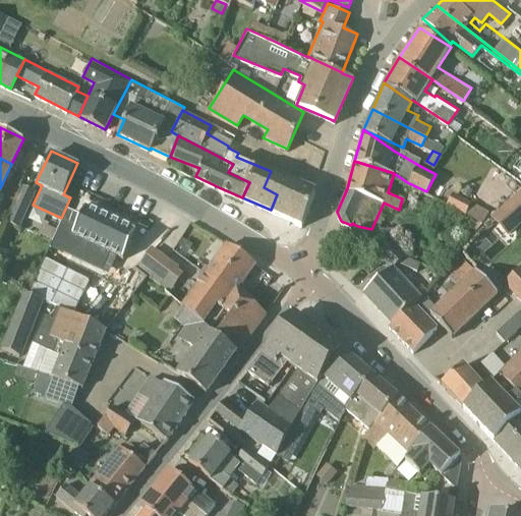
[(315,190),(297,182),(271,171),(264,187),(277,194),(271,210),(302,224),(315,190)]
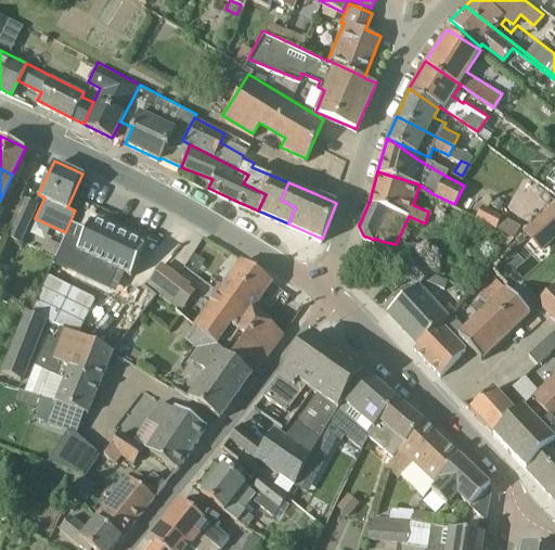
[(25,195),(8,232),(20,238),(37,202),(25,195)]
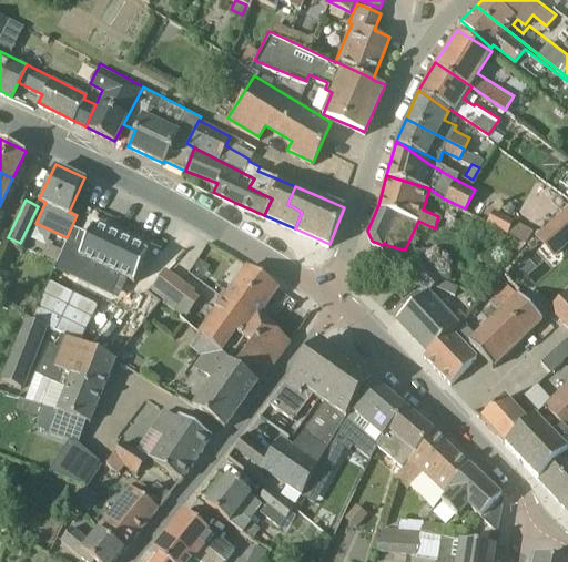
[(554,254),(567,241),(567,203),(538,230),(535,233),(554,254)]
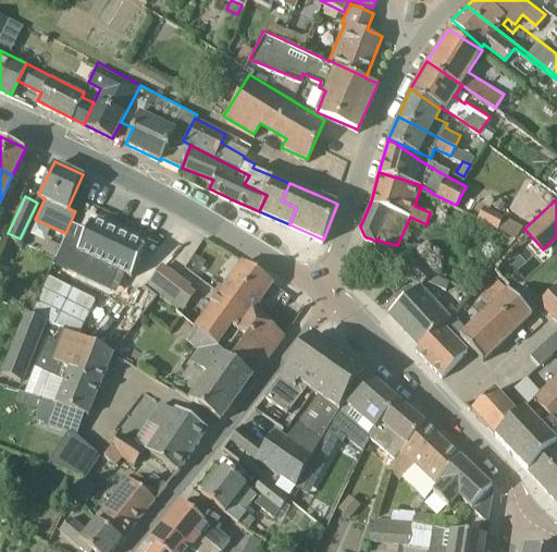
[(485,205),(481,216),(519,233),(523,222),(485,205)]
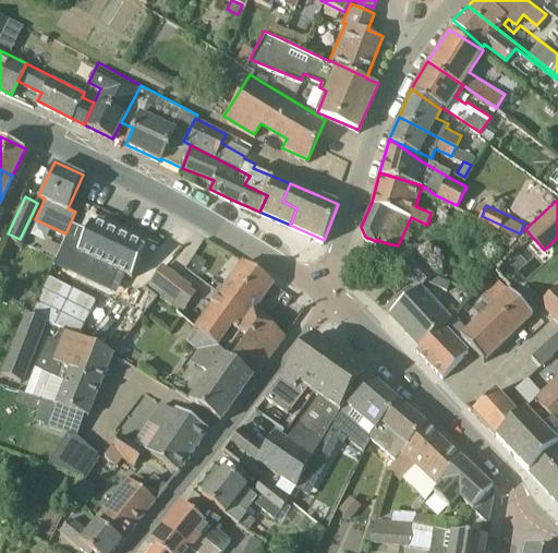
[(126,227),(89,209),(76,237),(113,254),(126,227)]
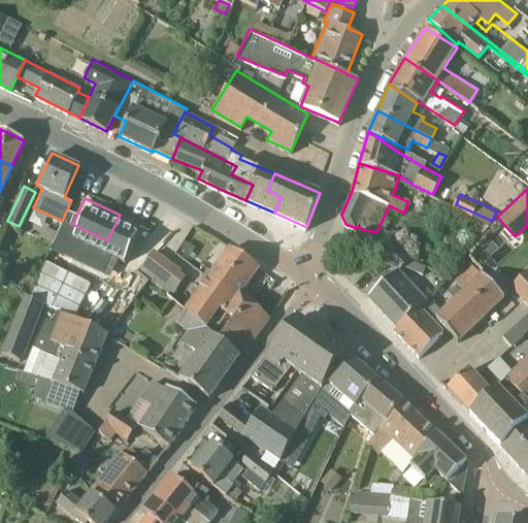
[(396,241),(376,232),(362,229),(355,243),(387,258),(388,259),(396,241)]
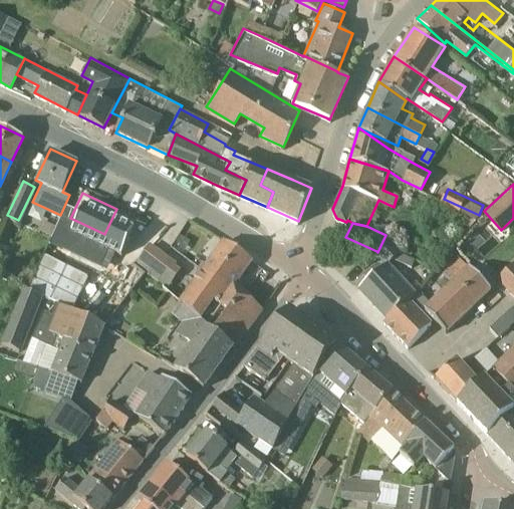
[(387,234),(386,235),(377,252),(386,261),(387,262),(394,257),(412,265),(415,257),(401,250),(387,234)]
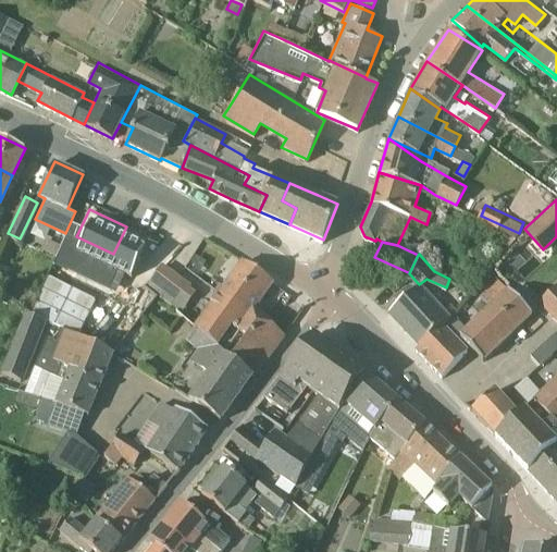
[(238,329),(252,310),(273,281),(243,259),(194,324),(206,334),(223,350),(224,350),(238,329)]
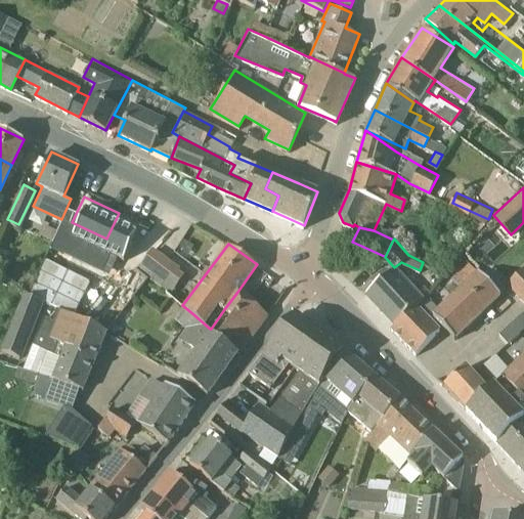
[(136,266),(165,288),(180,267),(154,248),(136,266)]
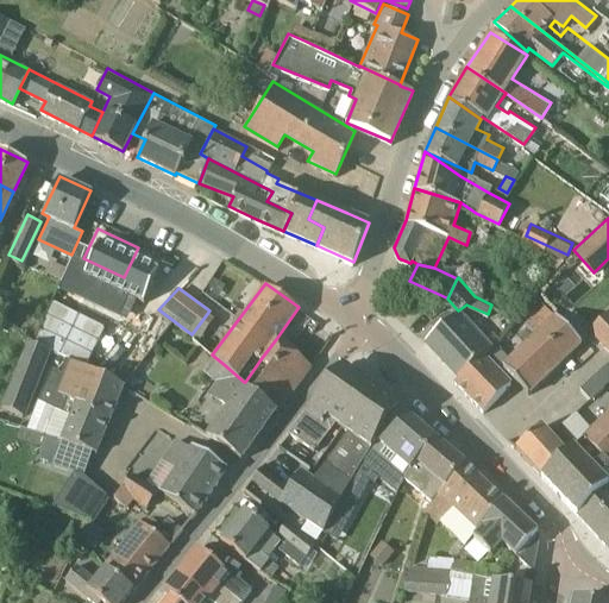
[(57,300),(39,338),(87,360),(106,321),(57,300)]
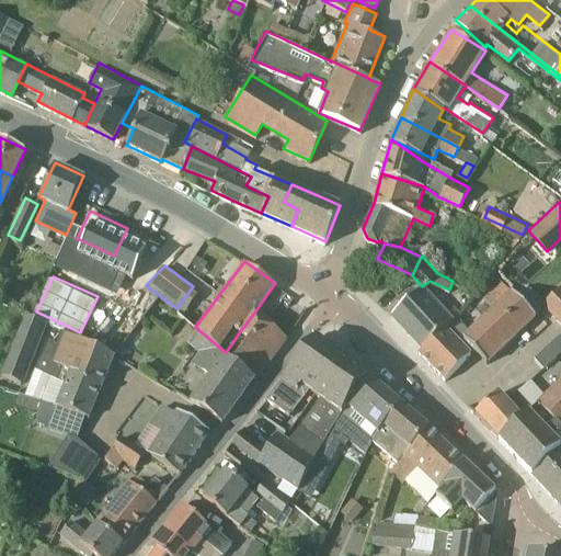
[(423,347),(448,313),(422,286),(421,285),(391,313),(423,347)]
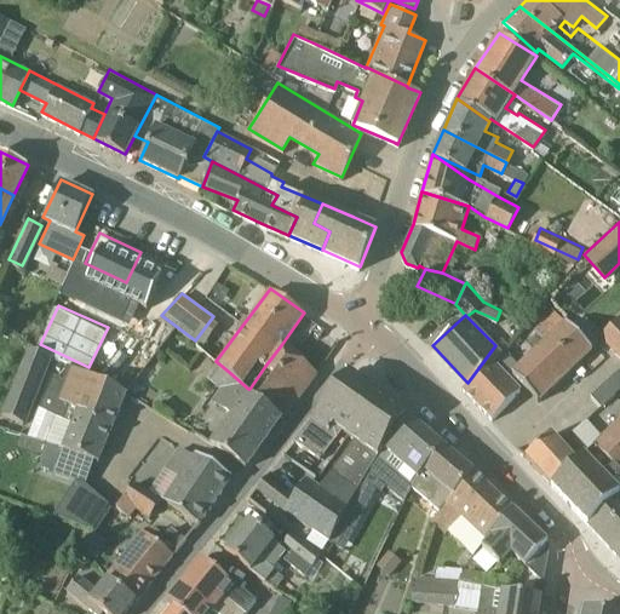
[(538,399),(592,348),(561,315),(541,336),(544,338),(511,371),(538,399)]
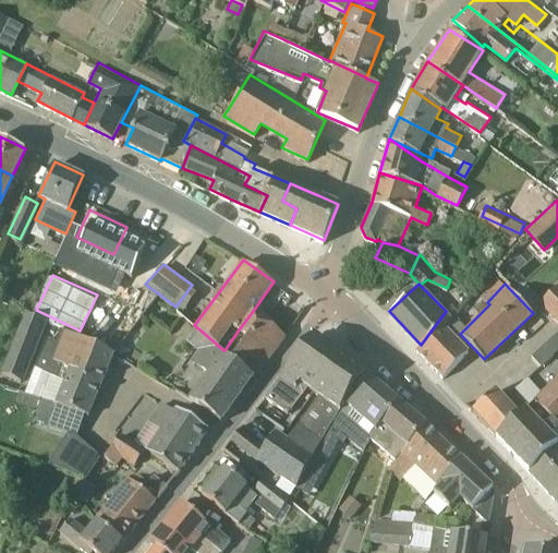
[(557,308),(557,284),(541,301),(553,314),(557,308)]
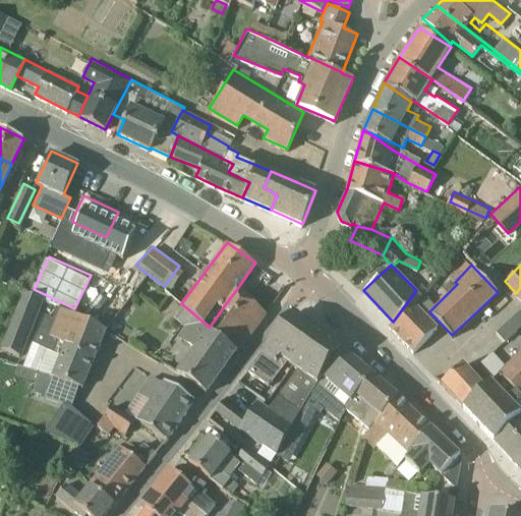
[(43,298),(23,290),(1,346),(20,353),(43,298)]
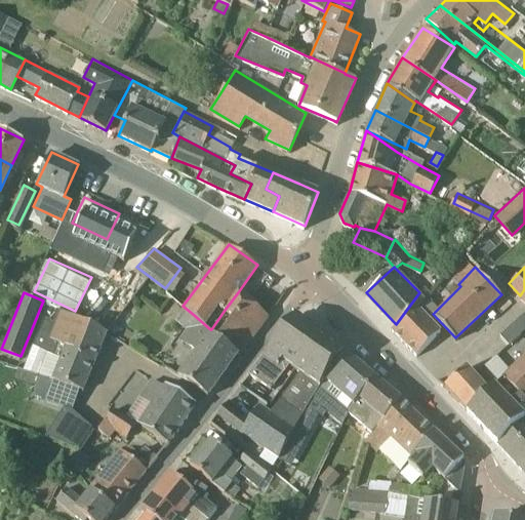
[(238,292),(225,310),(233,316),(219,334),(211,329),(210,329),(238,353),(252,334),(253,333),(253,332),(267,315),(268,316),(269,315),(238,292)]
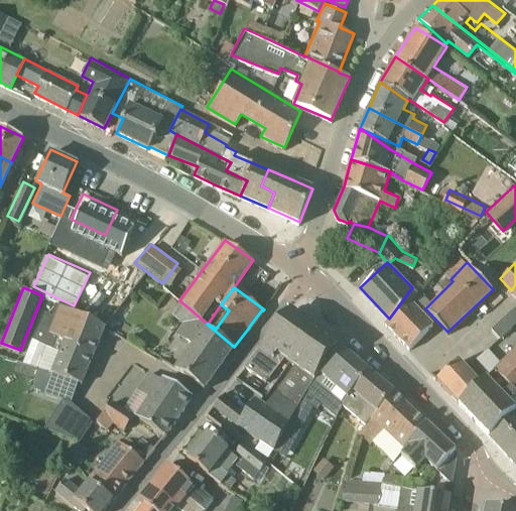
[(420,290),(417,293),(412,287),(389,318),(385,322),(409,347),(432,321),(420,307),(429,298),(420,290)]
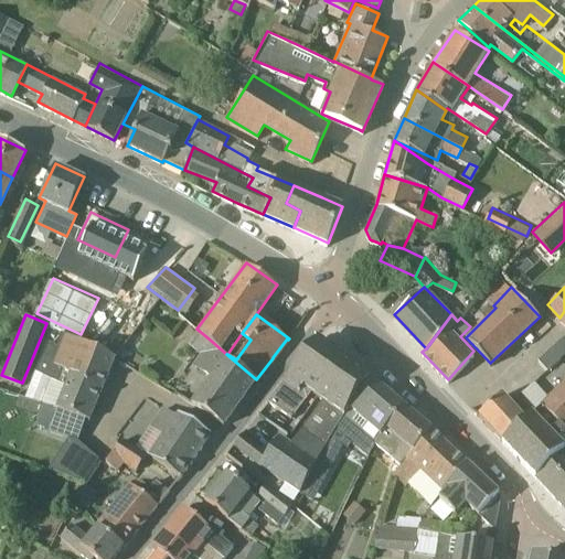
[(89,416),(115,356),(100,348),(62,331),(56,344),(48,341),(36,368),(48,373),(60,378),(65,363),(75,367),(61,404),(88,416),(89,416)]
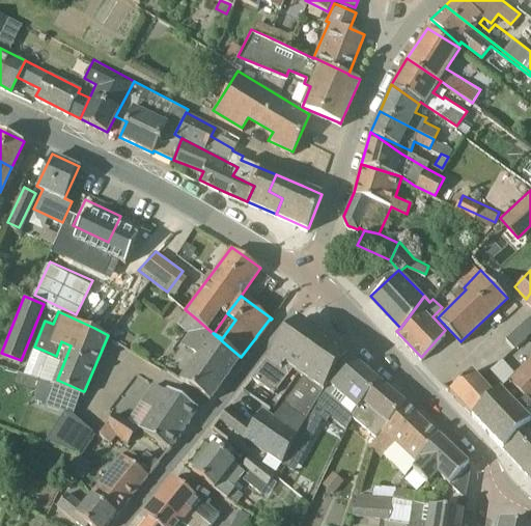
[(276,387),(292,363),(299,367),(309,353),(305,349),(318,332),(298,317),(251,376),(273,390),(276,387)]
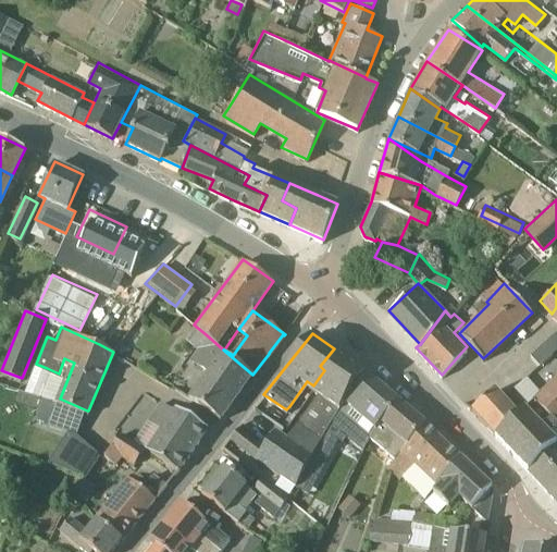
[(252,375),(223,350),(206,334),(188,357),(206,370),(188,395),(221,418),(252,375)]
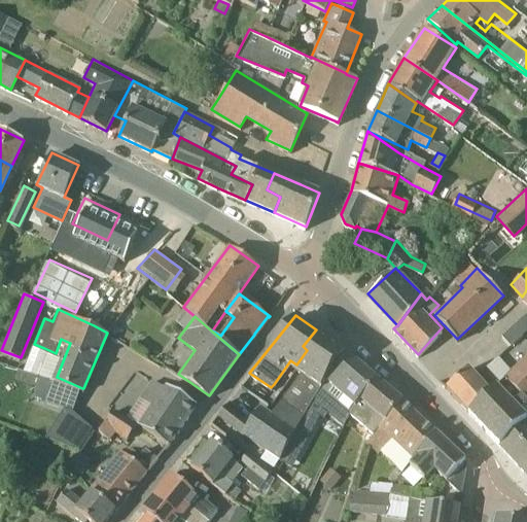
[(511,344),(523,333),(514,323),(502,334),(511,344)]
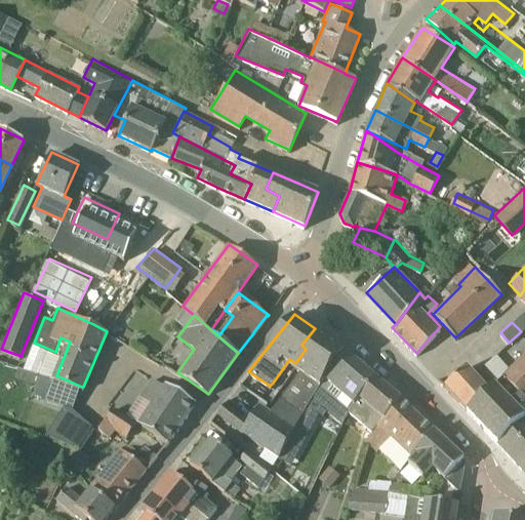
[(309,395),(344,348),(315,328),(301,345),(306,349),(295,363),(300,367),(284,391),(270,411),(260,404),(242,428),(280,455),(281,453),(305,400),(309,395)]
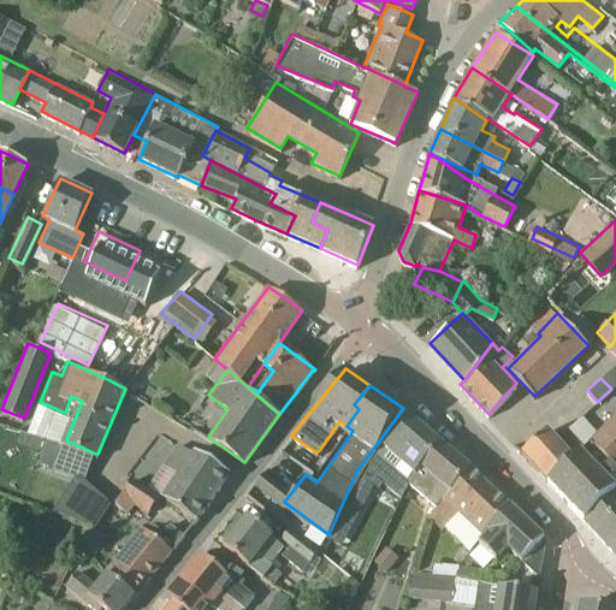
[(52,407),(40,402),(39,402),(29,426),(66,440),(82,401),(71,396),(65,413),(52,407)]
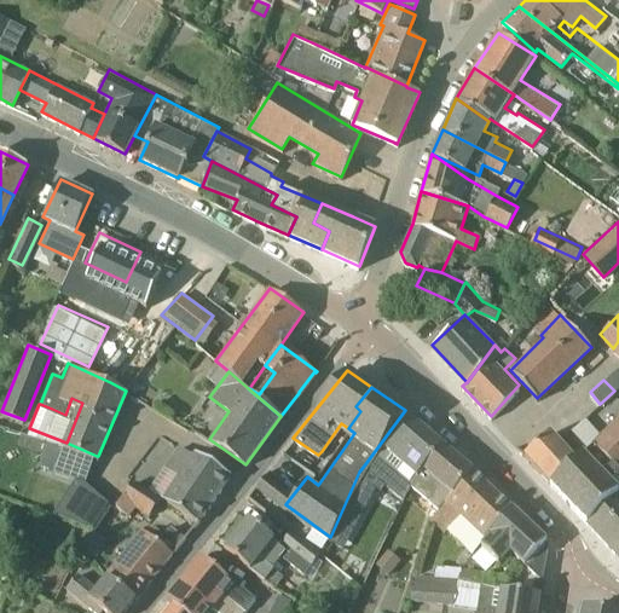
[(405,410),(364,466),(366,468),(380,478),(389,467),(410,485),(422,469),(441,443),(405,410)]
